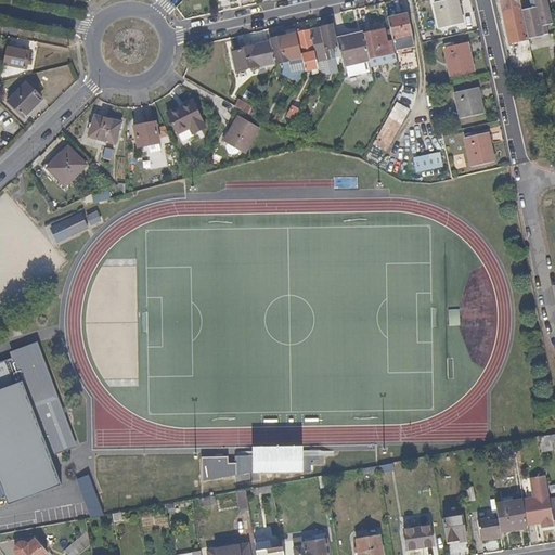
[(463,25),(457,0),(451,0),(435,3),(441,30),(463,25)]
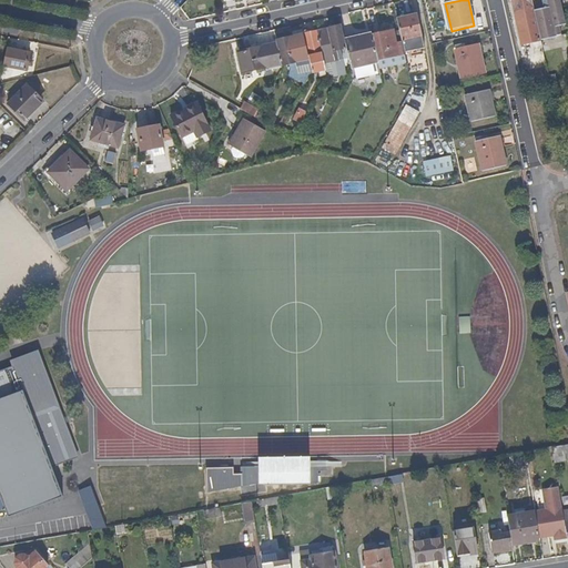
[(541,41),(535,11),(531,0),(511,0),(521,44),(541,41)]
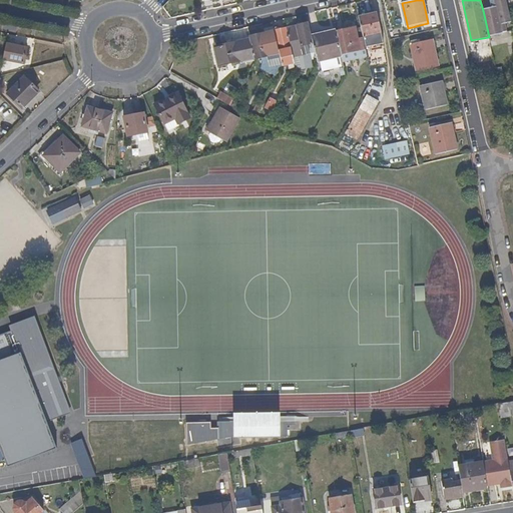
[(511,23),(505,0),(490,0),(492,8),(489,8),(483,10),(489,37),(505,33),(504,25),(511,23)]
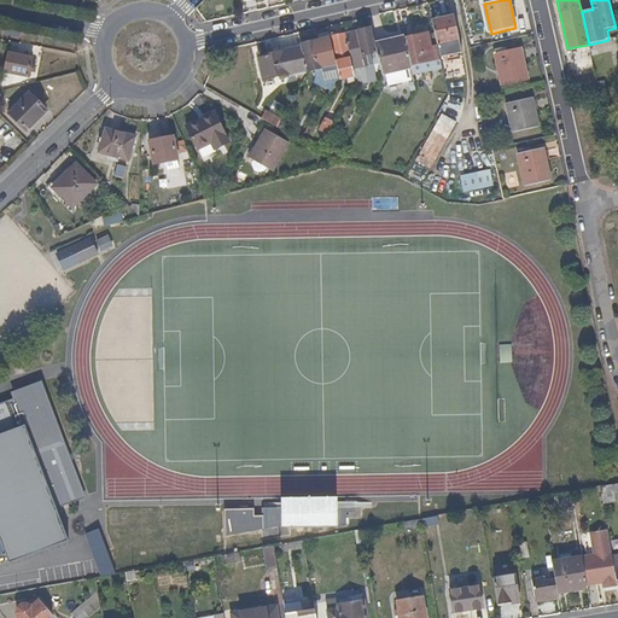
[(462,53),(454,16),(432,21),(435,35),(437,47),(441,58),(462,53)]
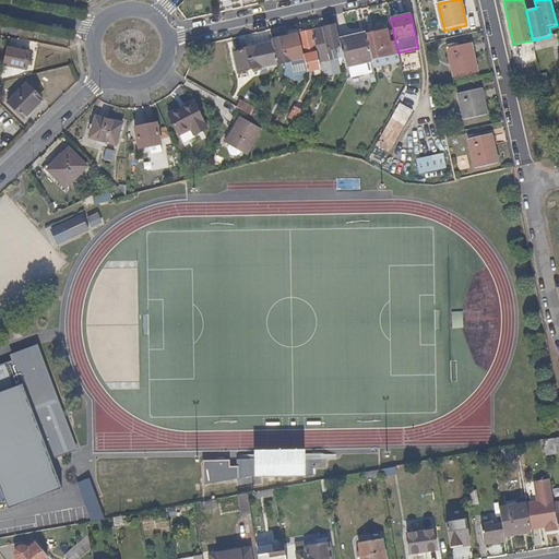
[(341,47),(340,39),(336,26),(312,32),(319,63),(330,60),(329,56),(328,50),(334,49),(341,47)]
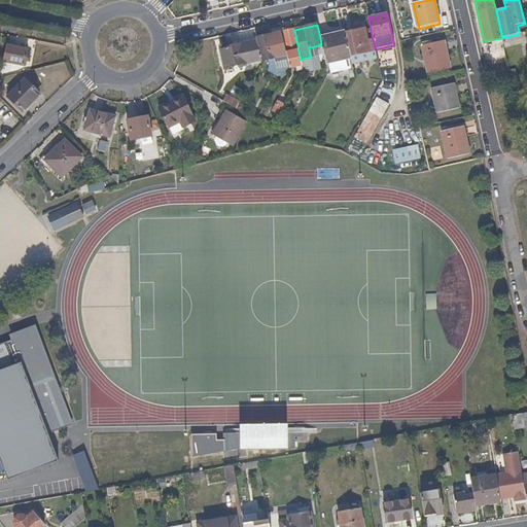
[(301,60),(294,30),(287,32),(286,29),(281,30),(282,33),(287,56),(290,69),(303,66),(301,60)]
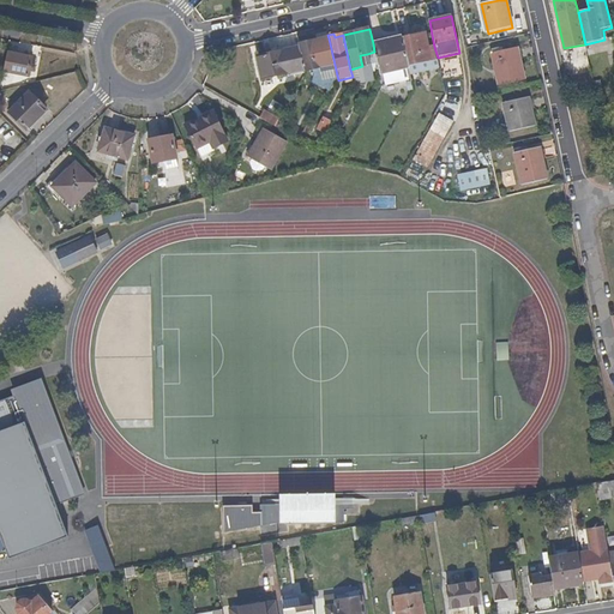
[(438,58),(434,47),(427,48),(426,36),(425,34),(402,38),(408,65),(421,62),(422,65),(432,62),(432,61),(438,60),(438,58)]
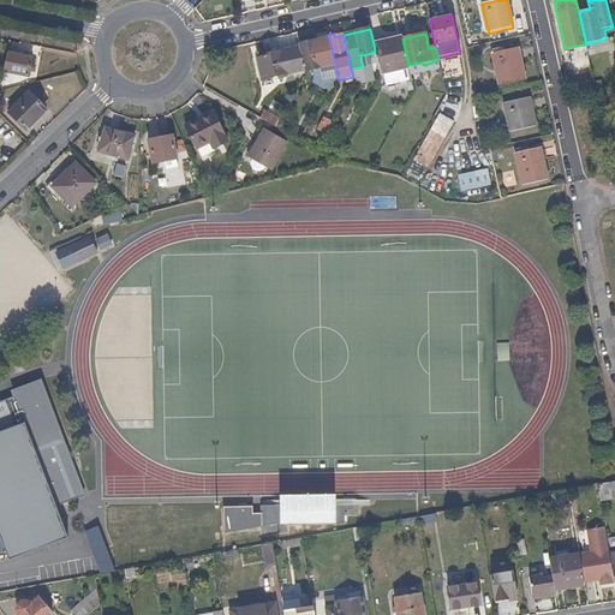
[(402,39),(402,37),(374,43),(375,52),(381,76),(408,70),(408,65),(402,39)]
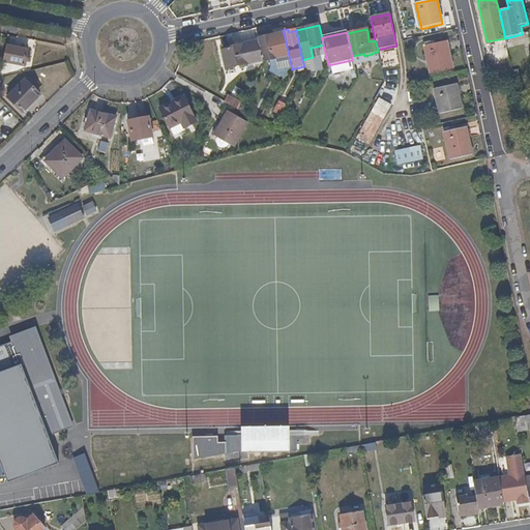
[(275,59),(270,36),(269,33),(266,34),(266,37),(258,39),(259,40),(263,61),(264,62),(275,59)]
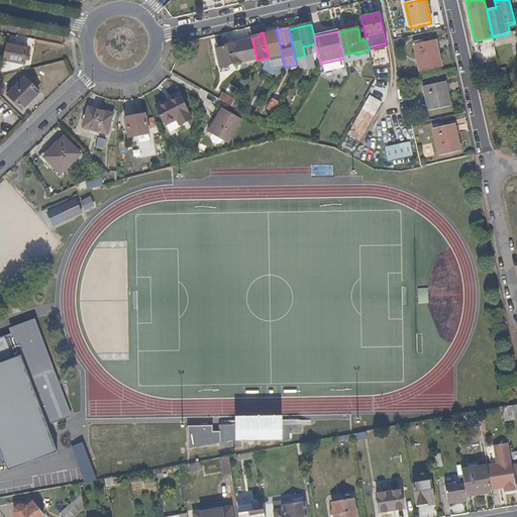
[(282,55),(277,32),(264,35),(269,58),(282,55)]
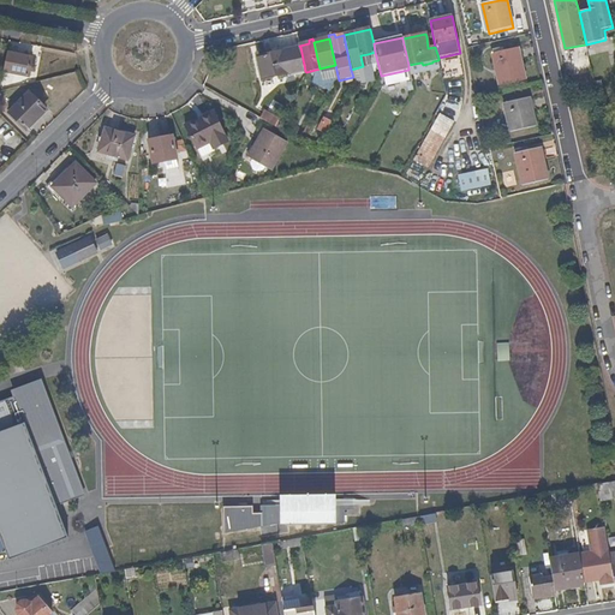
[(305,71),(300,47),(257,58),(263,81),(305,71)]
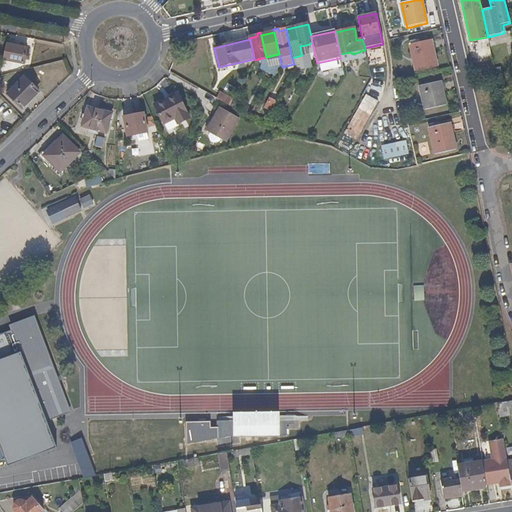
[(437,68),(431,41),(410,46),(416,72),(437,68)]
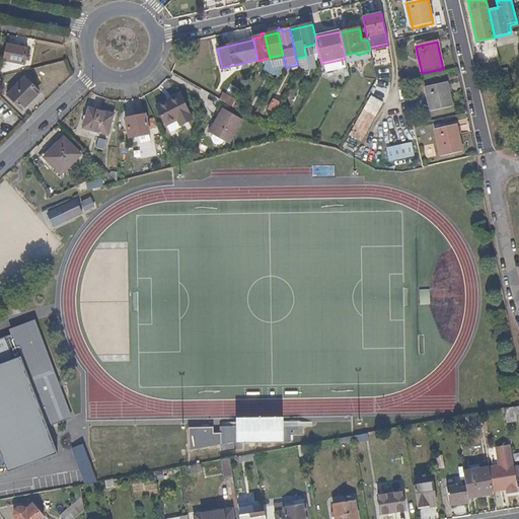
[(24,66),(27,50),(6,45),(3,62),(24,66)]
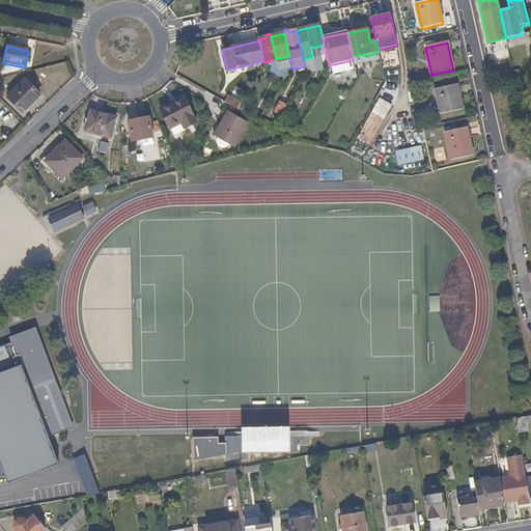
[(386,82),(384,73),(372,74),(372,81),(386,82)]
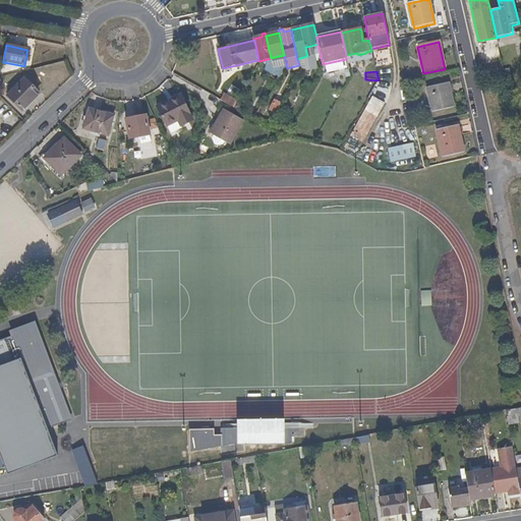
[(21,109),(39,93),(25,78),(8,96),(21,109)]
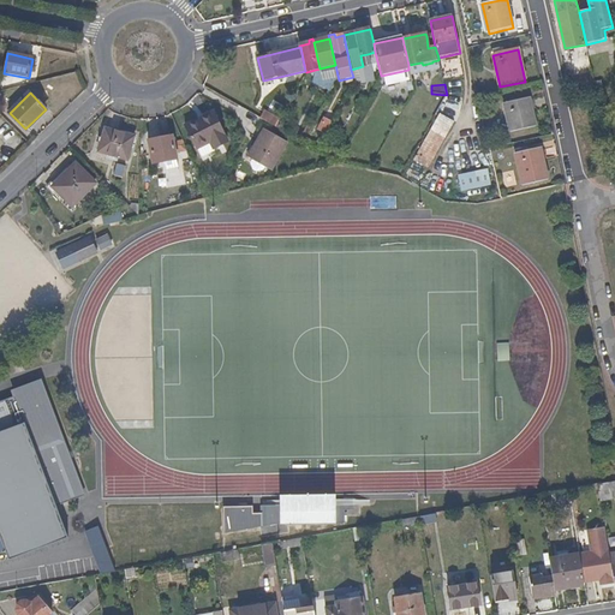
[(536,127),(529,100),(505,105),(509,132),(536,127)]
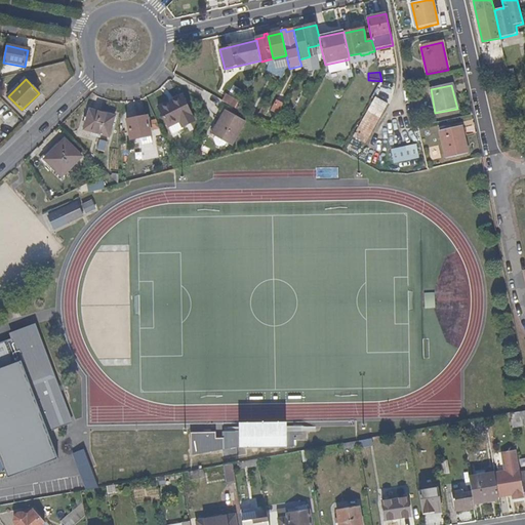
[(24,112),(41,94),(39,93),(22,110),(24,112)]
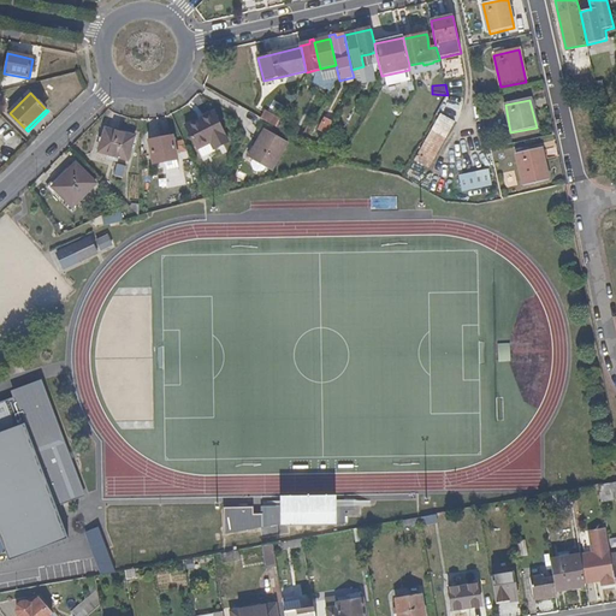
[(227,142),(213,112),(184,126),(201,160),(215,153),(214,149),(227,142)]
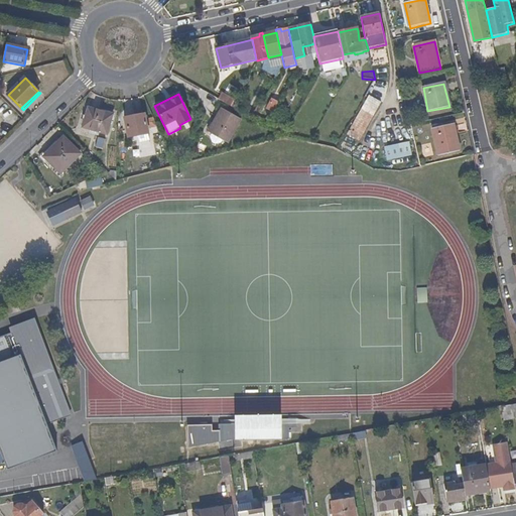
[(360,141),(381,102),(369,96),(348,134),(360,141)]
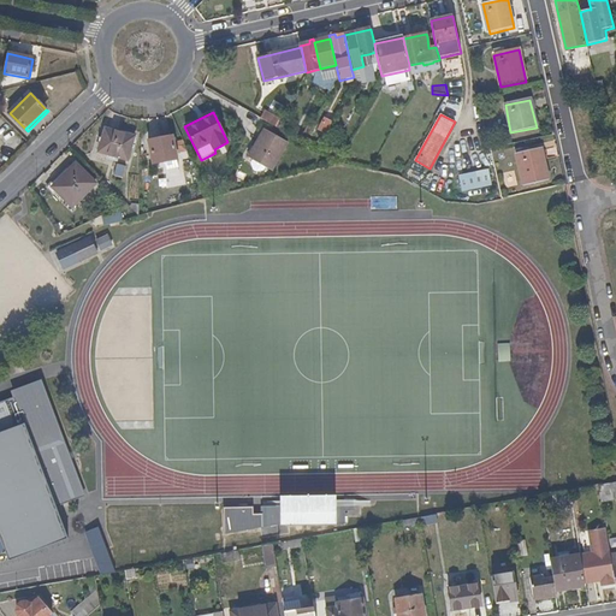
[(325,135),(332,123),(325,119),(318,131),(325,135)]
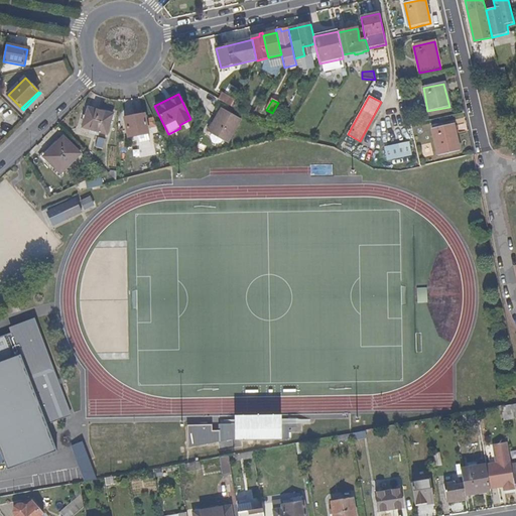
[(108,134),(113,115),(91,109),(86,128),(108,134)]
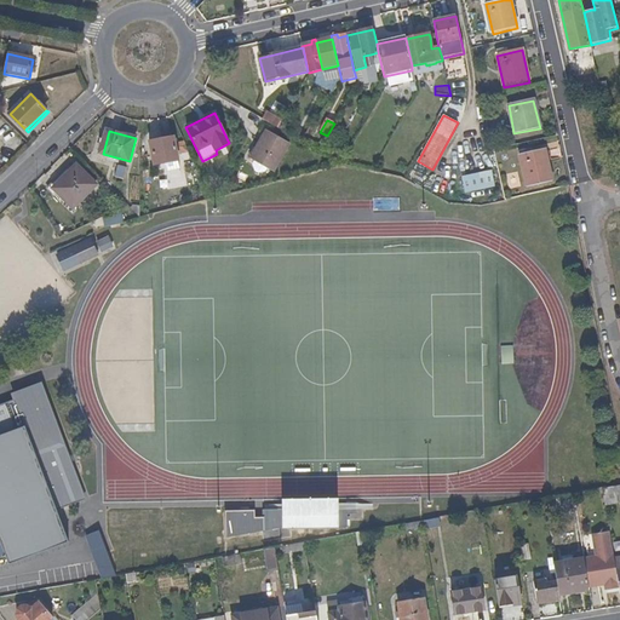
[(273,173),(288,144),(267,131),(250,160),(273,173)]
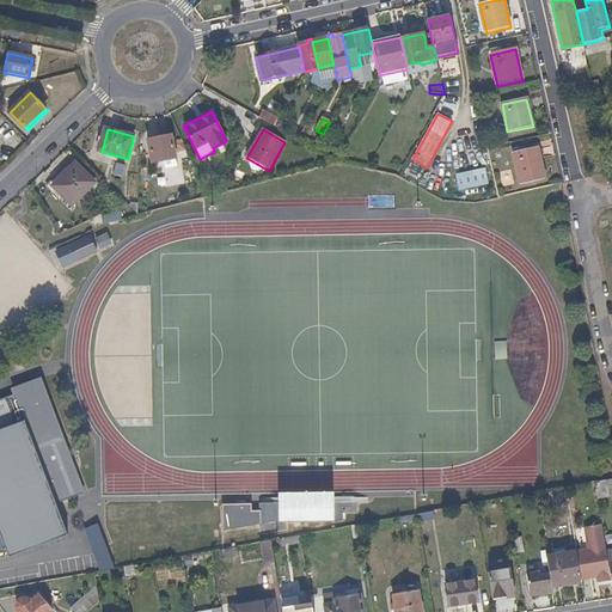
[(175,153),(172,140),(172,138),(171,135),(169,135),(169,136),(148,140),(152,163),(164,160),(166,167),(177,166),(175,153)]
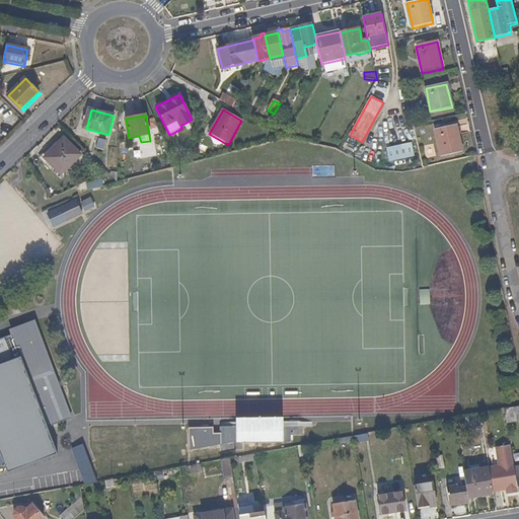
[(157,128),(153,118),(146,119),(148,130),(157,128)]
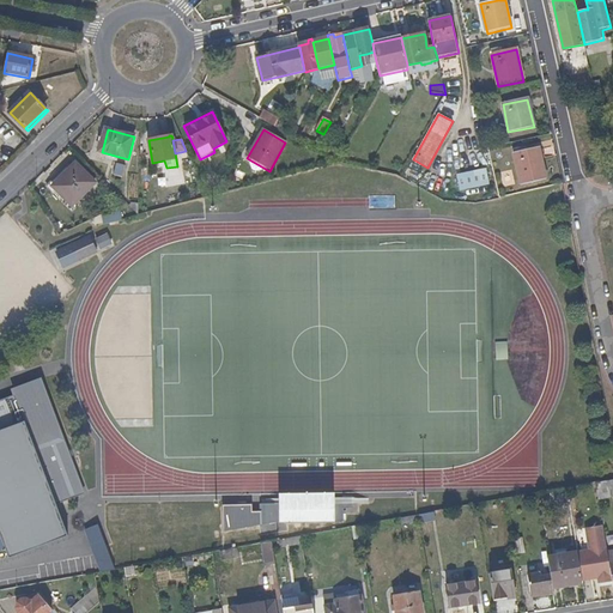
[(545,180),(539,147),(514,153),(521,184),(545,180)]
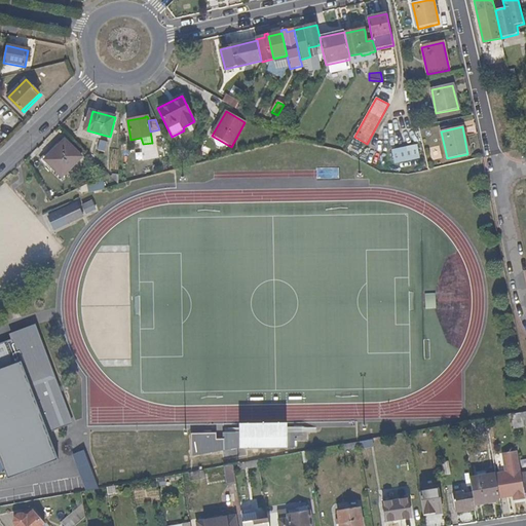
[(81,157),(64,141),(44,160),(62,178),(81,157)]
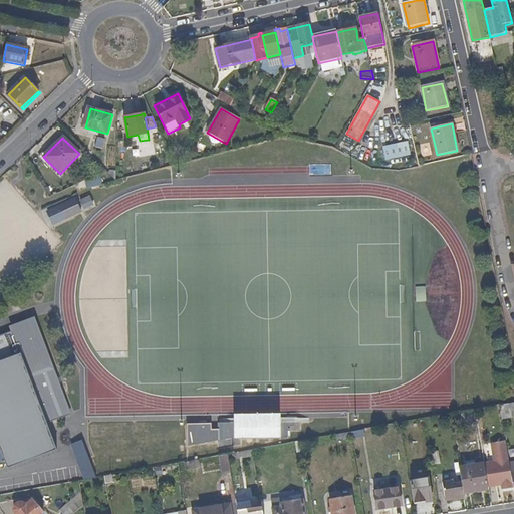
[(411,156),(408,142),(382,147),(386,161),(411,156)]
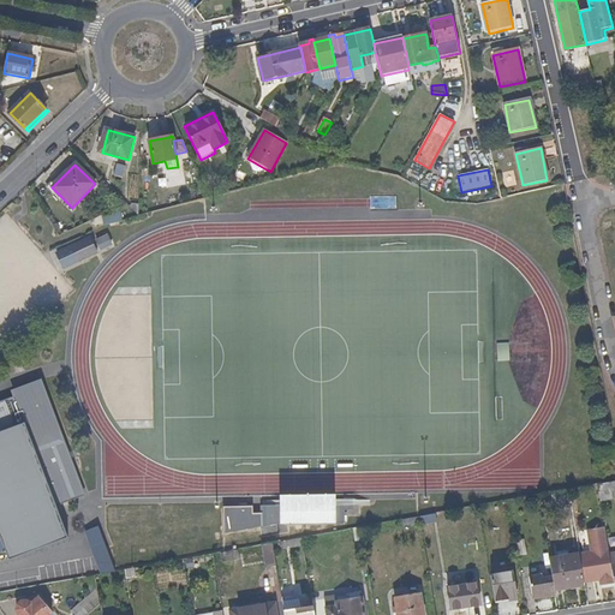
[(120,222),(118,214),(101,219),(103,227),(120,222)]
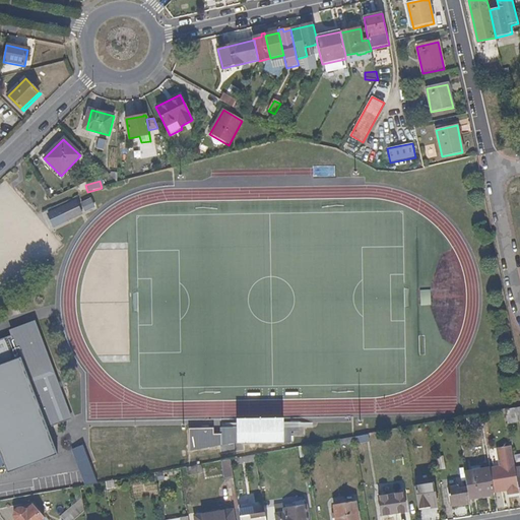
[(95,206),(90,197),(81,202),(85,211),(95,206)]
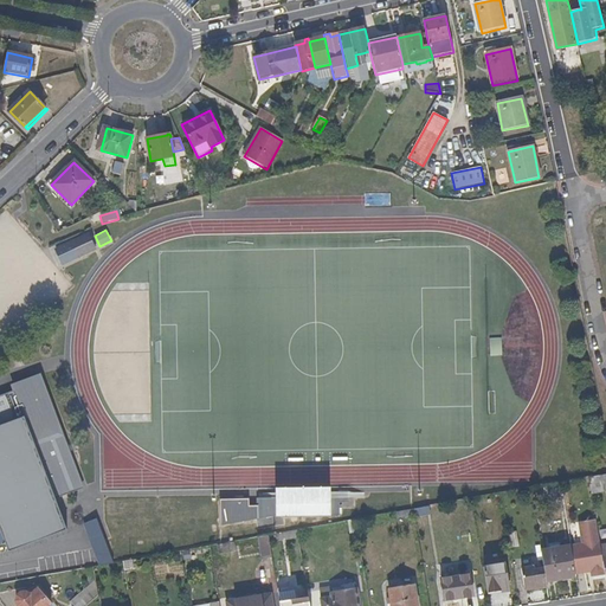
[(97,249),(88,232),(56,247),(63,264),(97,249)]
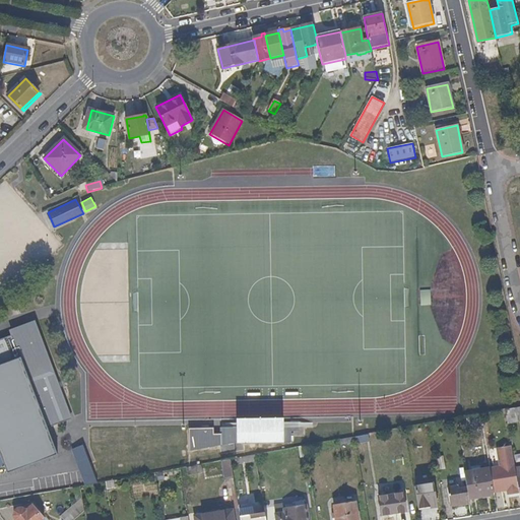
[(57,378),(35,320),(10,329),(9,330),(11,334),(12,336),(47,427),(71,417),(57,378)]
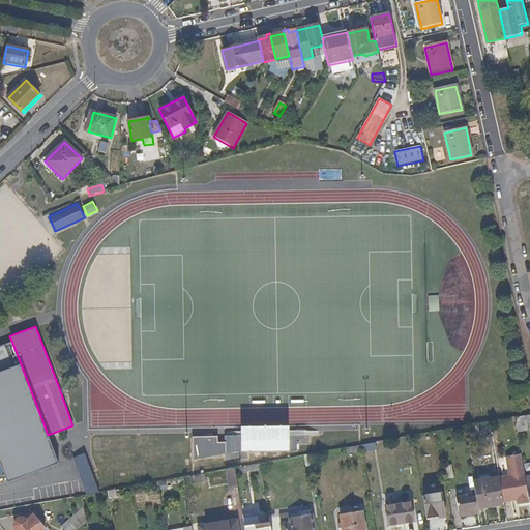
[(48,435),(12,343),(11,341),(0,344),(0,477),(4,476),(6,481),(58,464),(48,435)]
